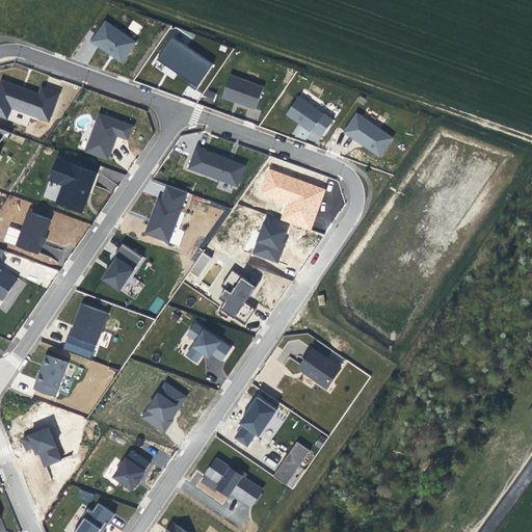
[(137,42),(106,20),(92,42),(107,52),(123,63),(137,42)]
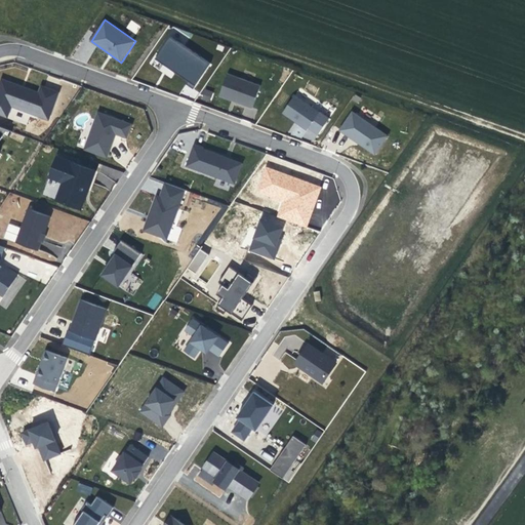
[(126,28),(135,34),(140,26),(130,21),(126,28)]
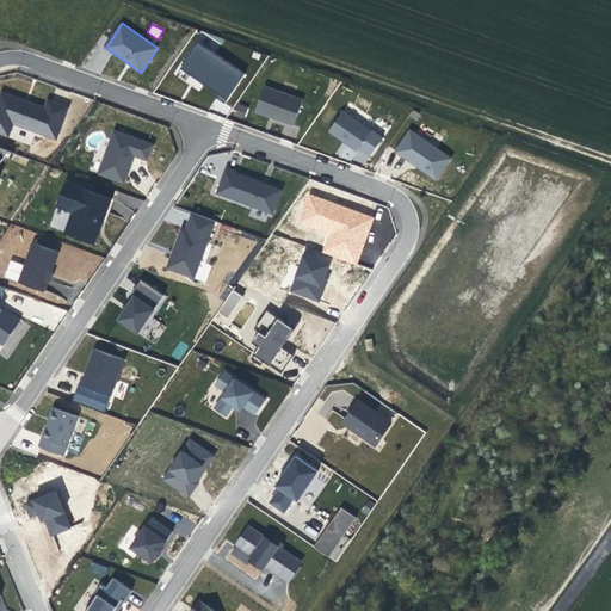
[(245,74),(198,43),(181,67),(181,68),(198,80),(218,94),(217,98),(226,103),(245,74)]
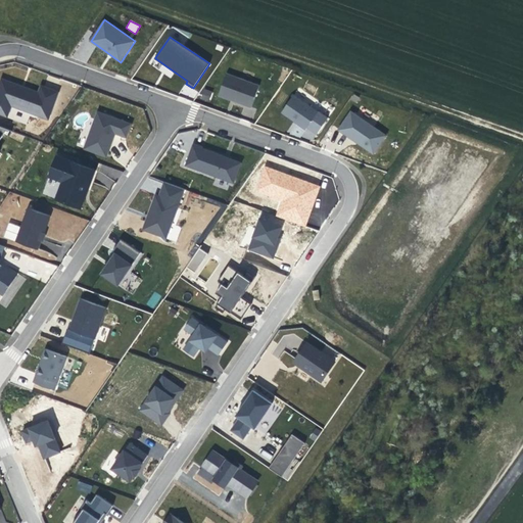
[(259,86),(227,75),(219,95),(229,99),(235,101),(241,103),(251,107),(259,86)]
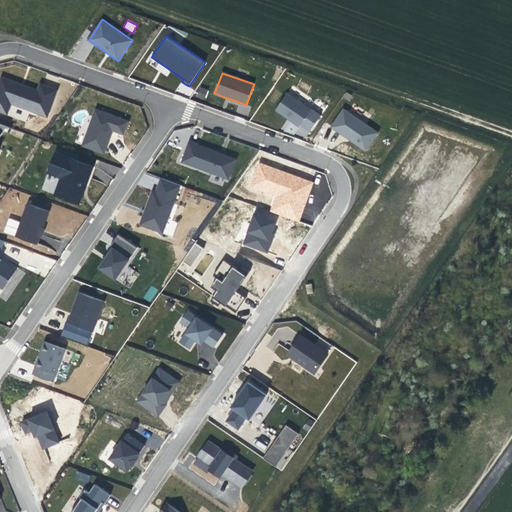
[(57,90),(40,84),(38,90),(25,86),(20,84),(2,78),(0,81),(0,111),(7,114),(12,104),(48,117),(57,90)]
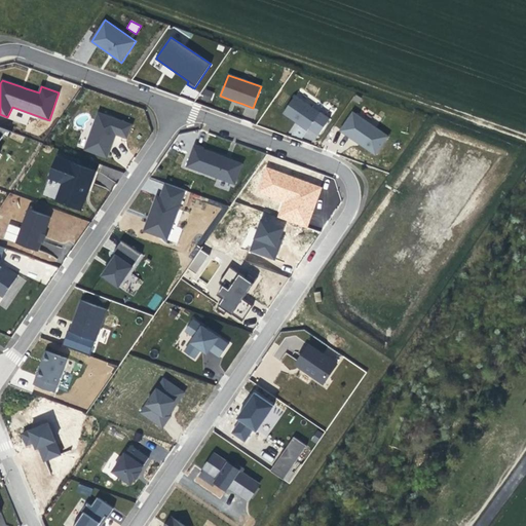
[(204,89),(202,98),(211,101),(214,92),(204,89)]
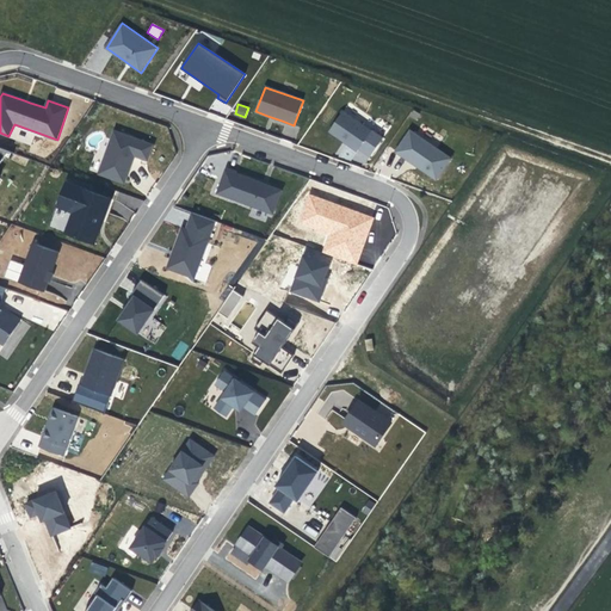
[(364,125),(344,111),(329,131),(350,146),(351,143),(356,147),(363,152),(376,131),(365,124),(364,125)]
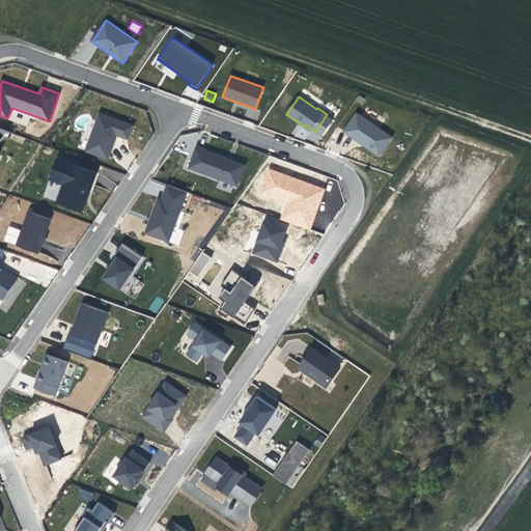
[(393,138),(358,112),(344,132),(351,137),(357,141),(363,145),(380,157),(393,138)]
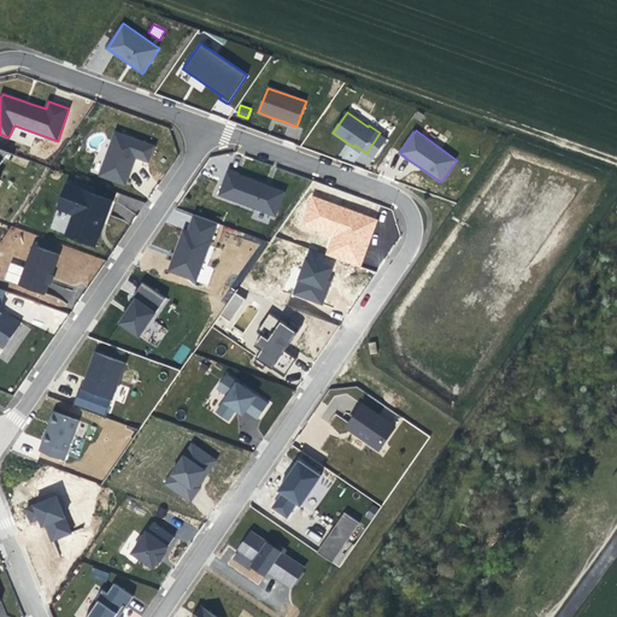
[(156,146),(116,131),(99,175),(123,184),(125,184),(129,177),(131,171),(136,158),(150,162),(156,146)]
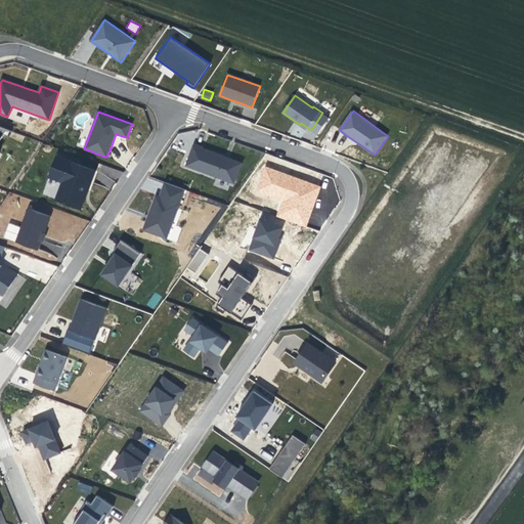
[(0,162),(9,150),(4,145),(8,138),(0,133),(0,162)]
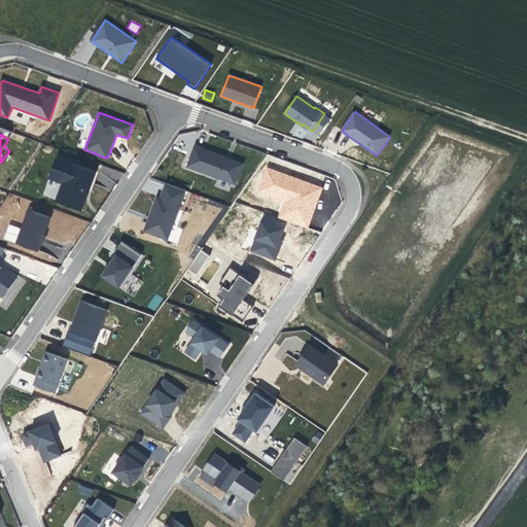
[(236,184),(243,164),(214,153),(204,149),(204,148),(196,144),(187,167),(236,184)]
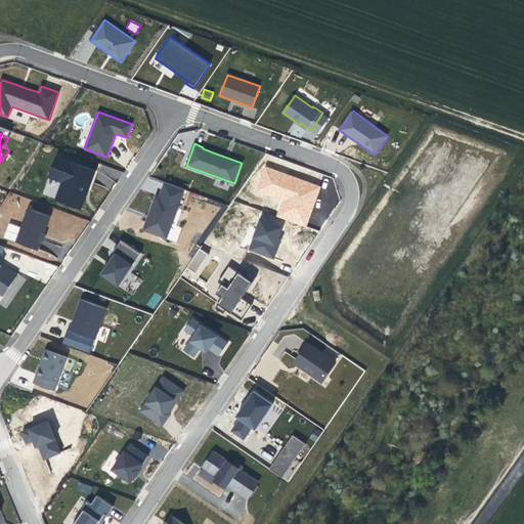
[(95,171),(56,157),(48,177),(62,182),(55,200),(81,209),(88,190),(90,182),(95,171)]
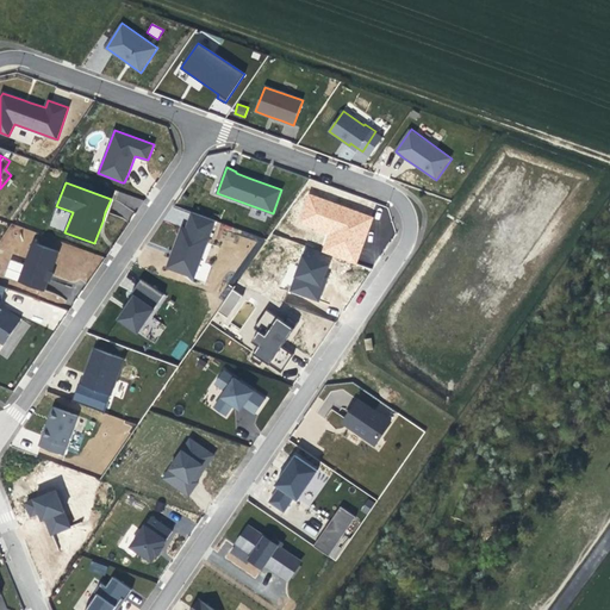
[(119,192),(113,213),(134,219),(139,198),(119,192)]
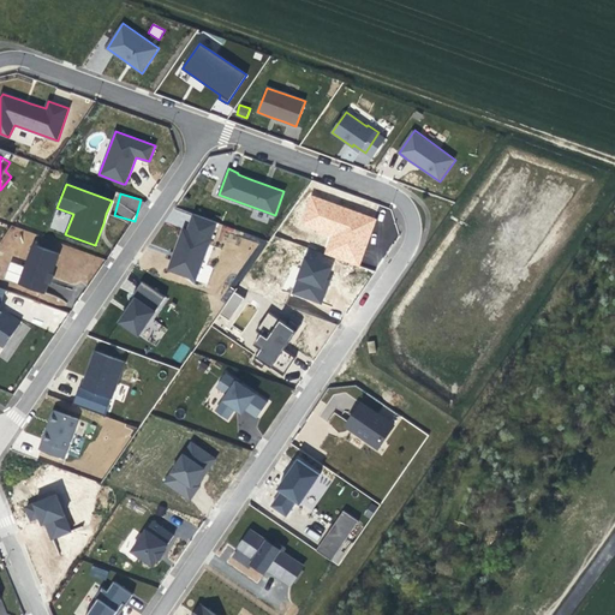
[(377,221),(309,195),(299,225),(332,236),(326,255),(359,268),(377,221)]
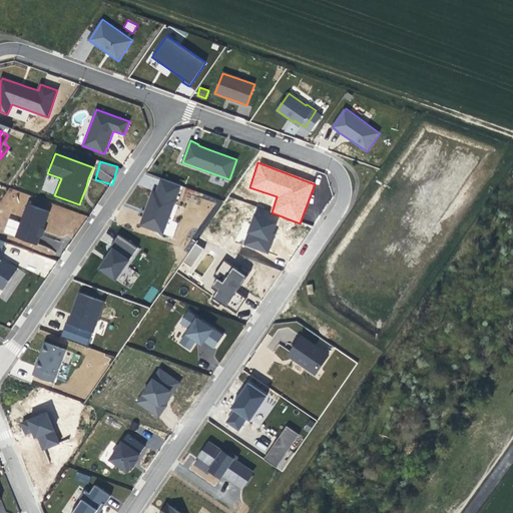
[(152,201),(145,221),(171,230),(182,197),(187,184),(166,175),(163,189),(157,188),(152,201)]
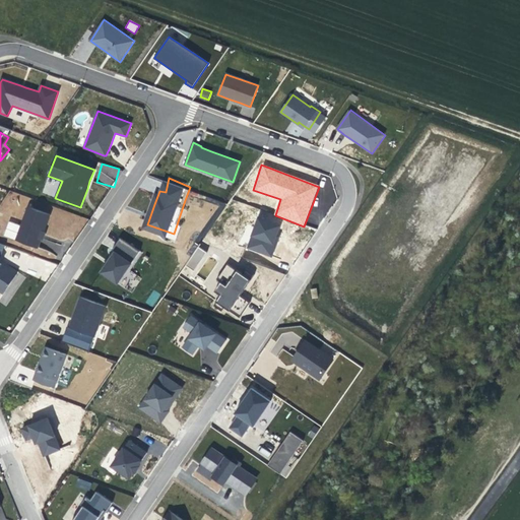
[(50,214),(27,206),(16,240),(38,248),(44,232),(50,214)]
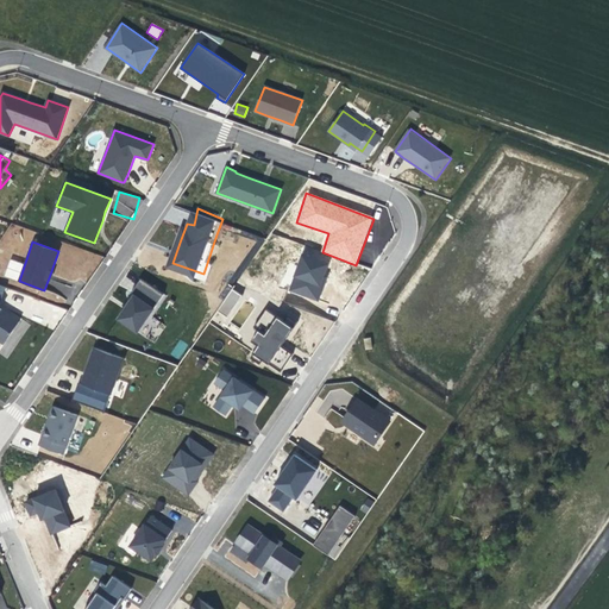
[(318,250),(305,245),(289,292),(318,301),(328,263),(315,257),(318,250)]
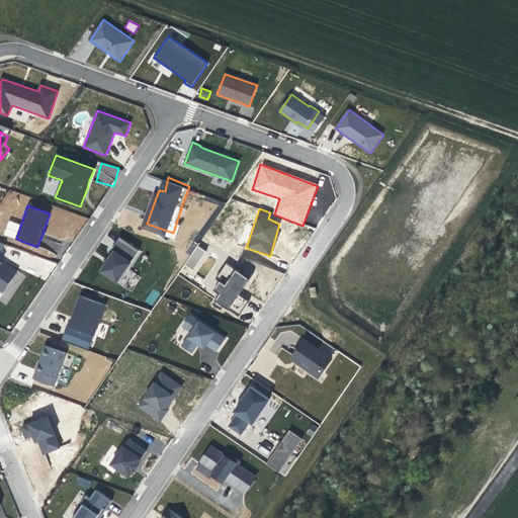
[(119,238),(97,272),(118,284),(140,251),(119,238)]
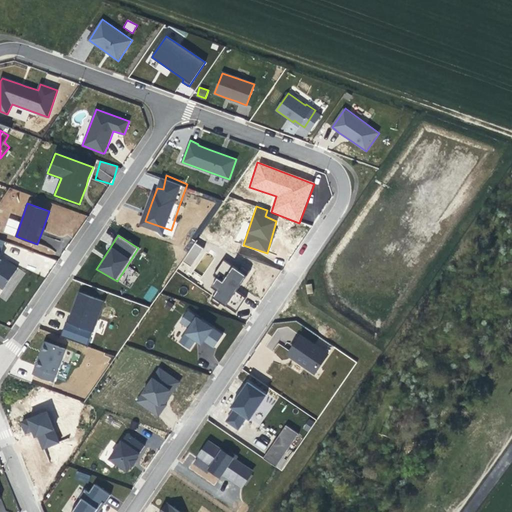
[(0,256),(4,242),(0,240),(0,288),(2,290),(19,268),(0,257),(0,256)]
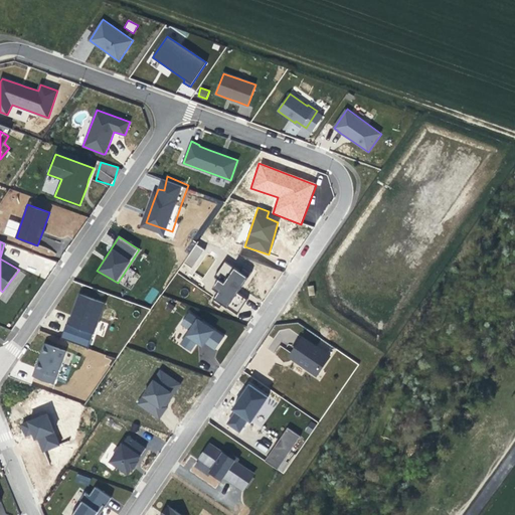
[(184,265),(196,270),(205,248),(193,244),(184,265)]
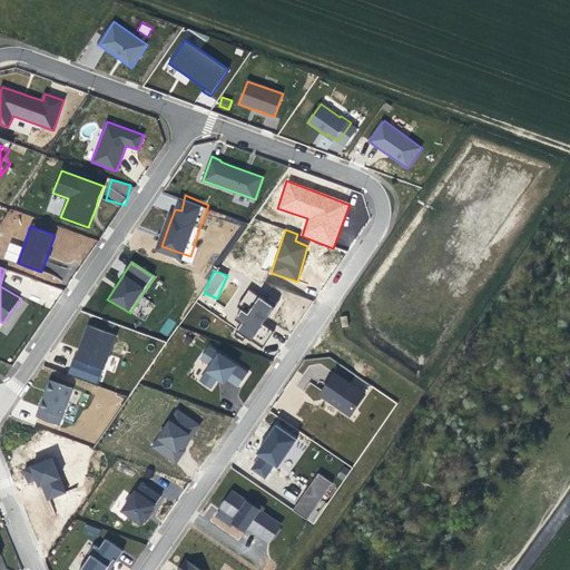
[(273,308),(257,298),(248,314),(241,311),(235,320),(242,323),(236,331),(262,349),(273,333),(263,325),(273,308)]
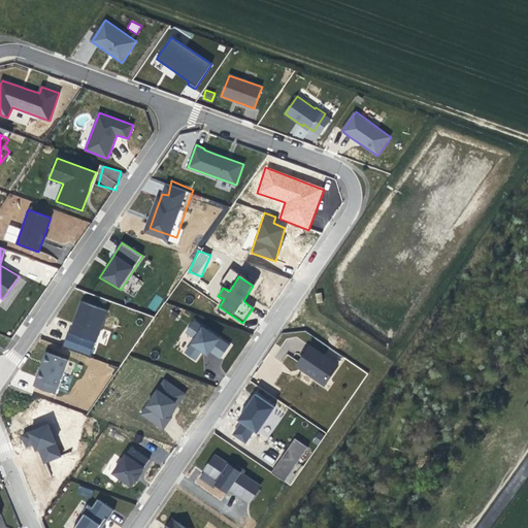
[(156,311),(163,298),(156,294),(147,307),(156,311)]
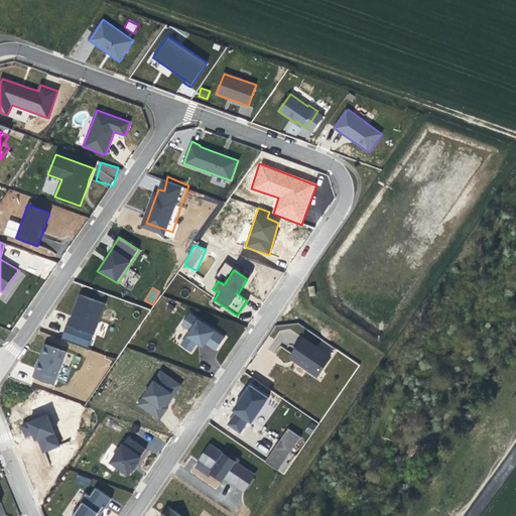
[(104,303),(80,294),(73,315),(70,325),(67,324),(60,339),(88,349),(104,303)]
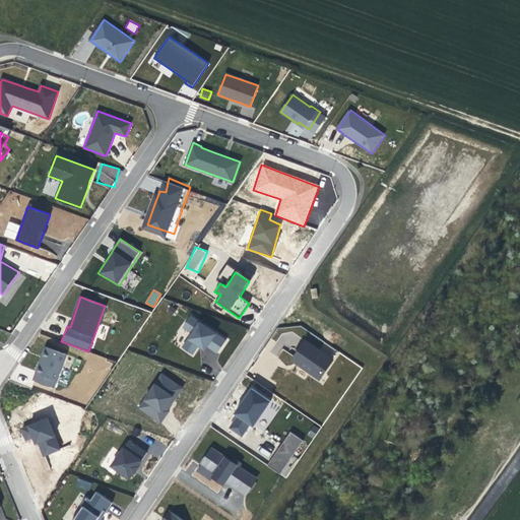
[(228,339),(190,315),(181,327),(190,332),(181,348),(192,355),(198,348),(203,352),(207,348),(217,353),(228,339)]
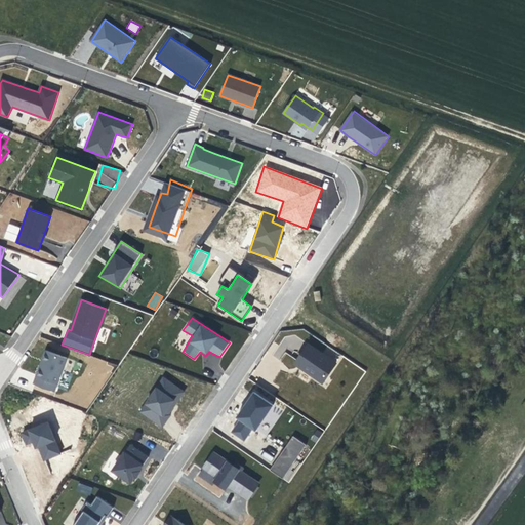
[(333,361),(309,342),(303,353),(295,364),(321,381),(333,361)]
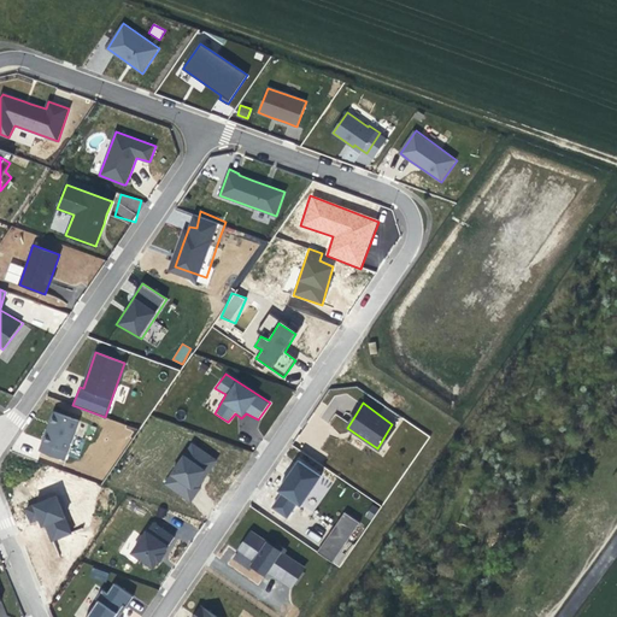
[(80,419),(54,411),(46,436),(41,451),(66,459),(80,419)]
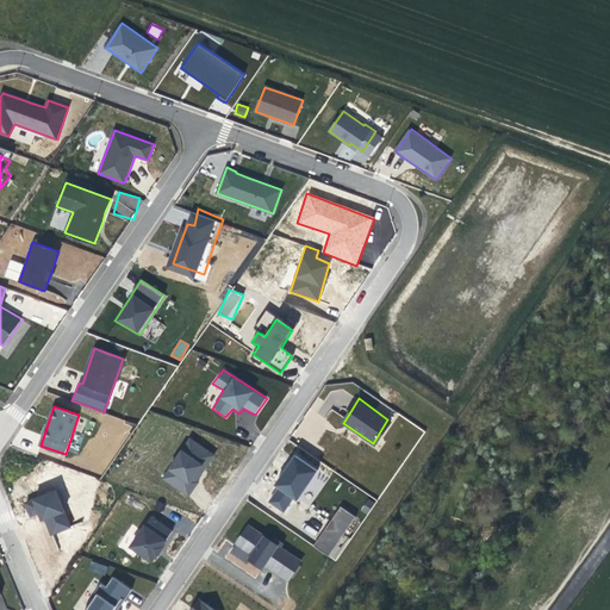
[(188,439),(161,478),(186,498),(215,455),(188,439)]
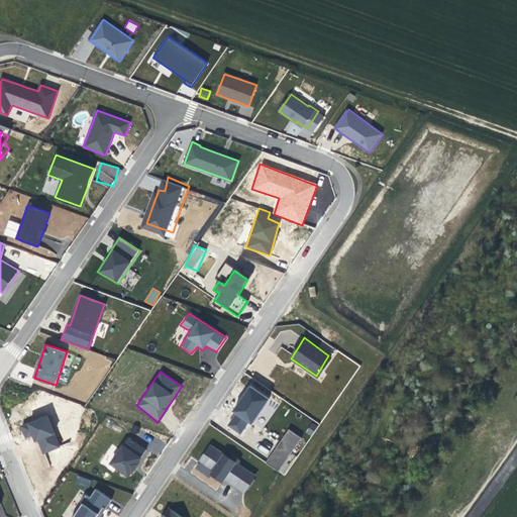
[(269,399),(249,386),(231,412),(236,417),(228,429),(240,435),(246,424),(250,427),(269,399)]
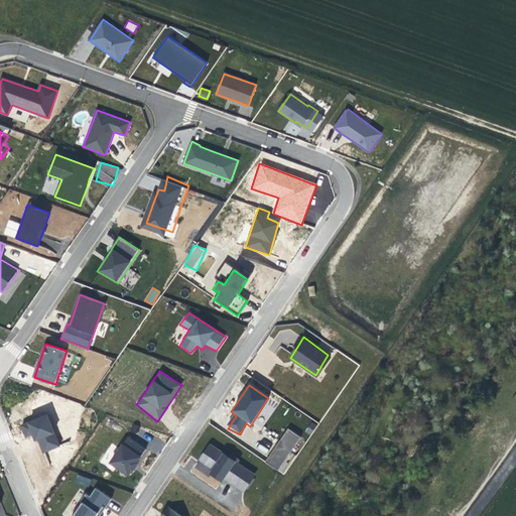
[(47,414),(18,425),(23,437),(31,435),(32,442),(37,440),(42,454),(60,445),(47,414)]
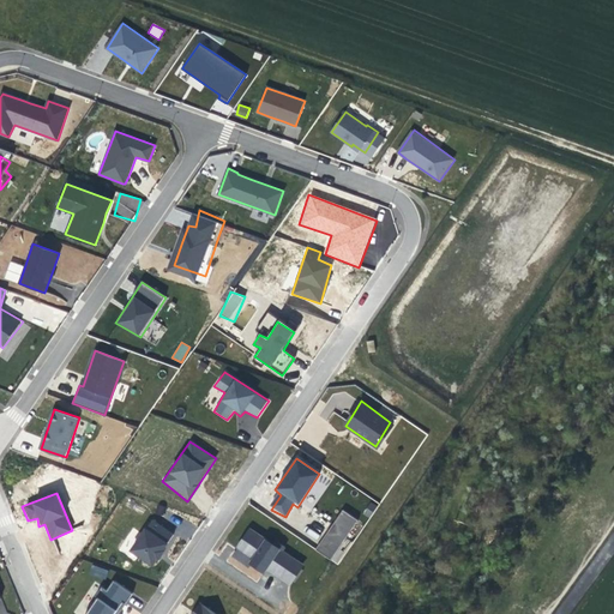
[(314,549),(333,563),(361,523),(342,510),(314,549)]
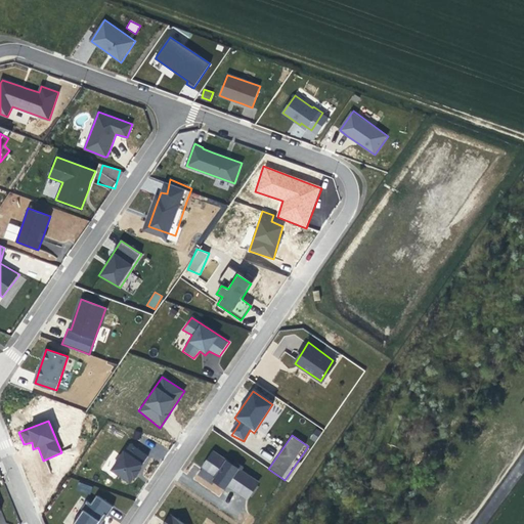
[(147,455),(130,444),(112,470),(131,482),(134,476),(136,477),(140,472),(142,470),(140,469),(147,455)]
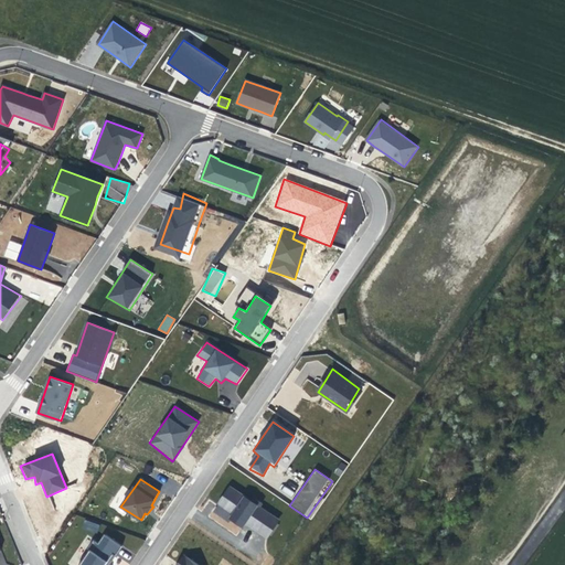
[(280,494),(292,498),(295,490),(283,487),(280,494)]
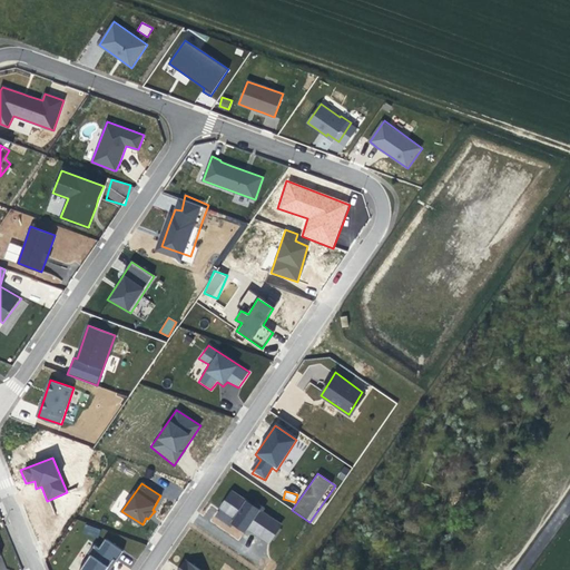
[(226,512),(237,495),(233,492),(228,499),(222,509),(220,509),(216,517),(232,527),(234,522),(245,529),(247,527),(226,512)]
